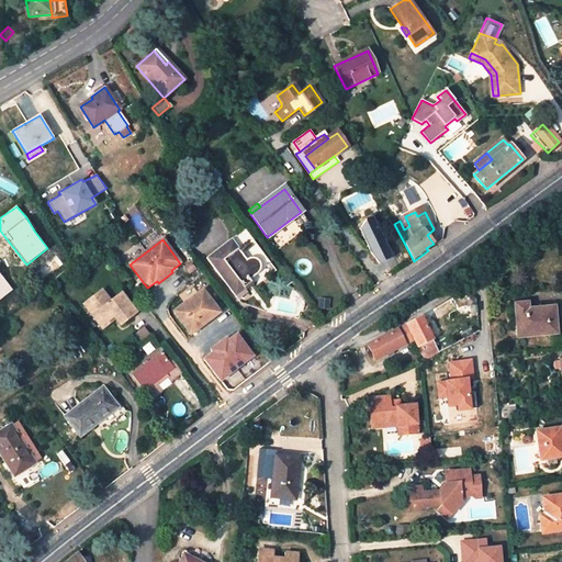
[(232,240),(208,259),(236,296),(245,290),(243,285),(245,283),(243,281),(246,278),(248,281),(249,280),(250,281),(258,276),(260,271),(261,267),(260,263),(258,260),(255,259),(249,259),(247,261),(232,240)]
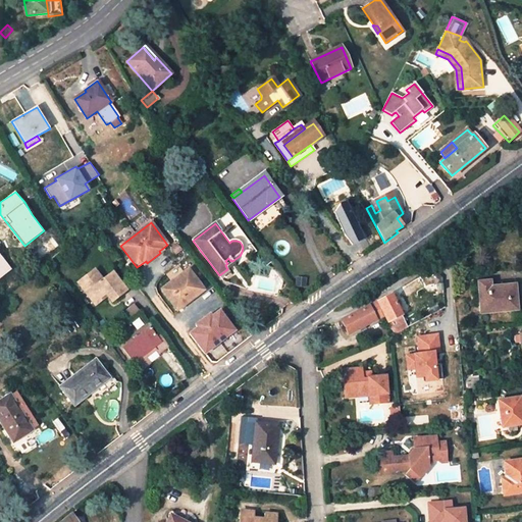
[(227,269),(235,263),(232,261),(231,260),(230,261),(228,258),(225,261),(227,263),(225,265),(227,269)]
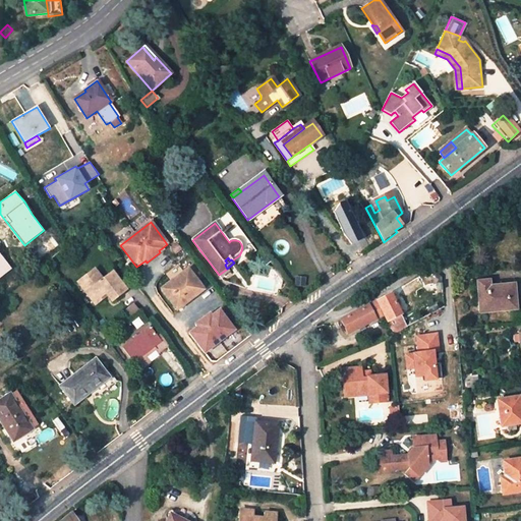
[(0,278),(9,271),(0,258),(0,278)]
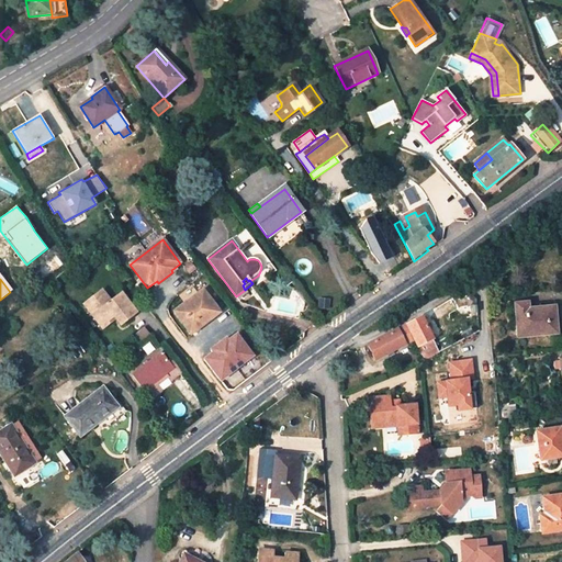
[(447,280),(440,285),(444,289),(450,284),(447,280)]
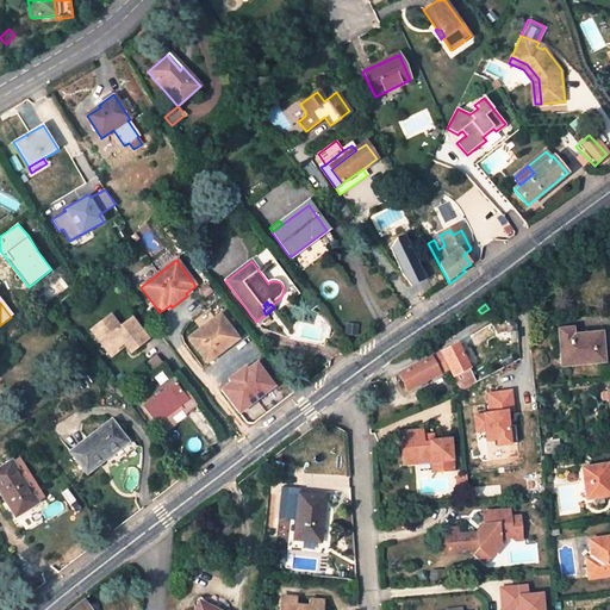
[(124,343),(126,347),(131,353),(148,340),(131,319),(120,328),(111,316),(100,324),(103,329),(95,335),(110,354),(124,343)]
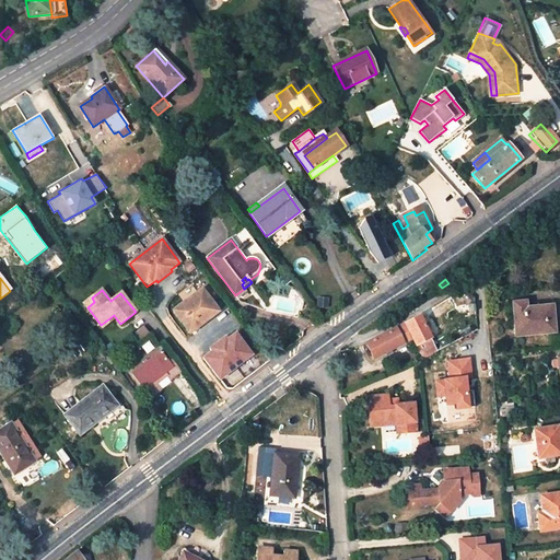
[(174,312),(190,334),(219,312),(201,290),(174,312)]
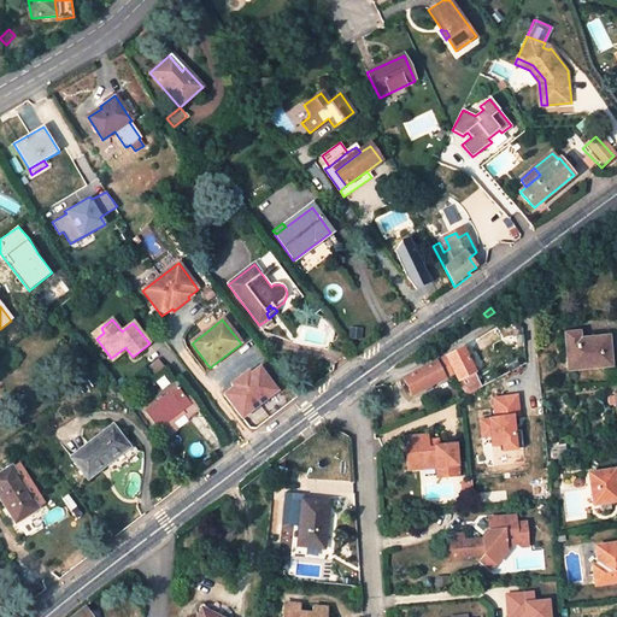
[(523,328),(510,321),(495,329),(503,339),(512,338),(515,344),(524,342),(523,328)]
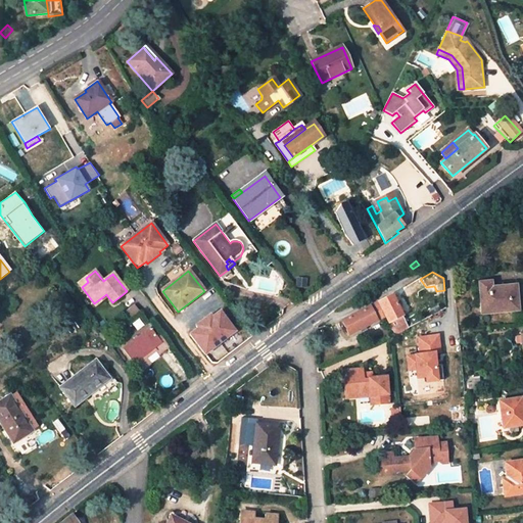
[(86,278),(79,283),(82,287),(88,282),(86,278)]
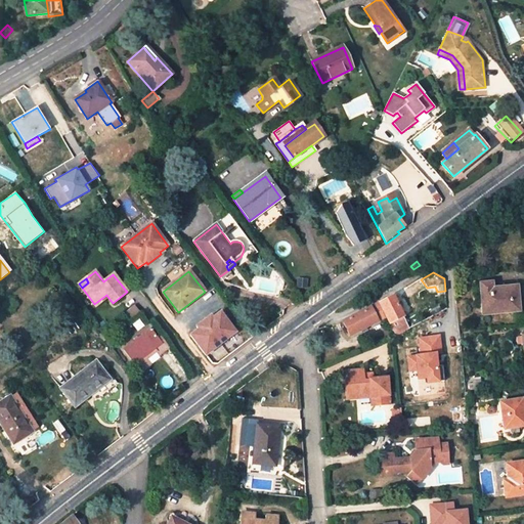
[(483,314),(518,310),(516,288),(492,290),(491,285),(481,286),(483,314)]
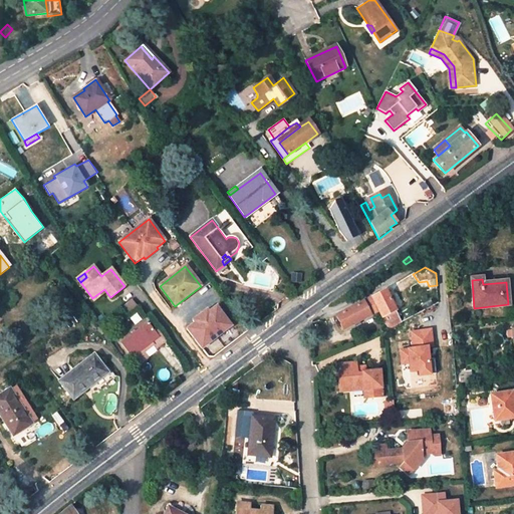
[(92,298),(94,301),(106,292),(104,289),(92,298)]
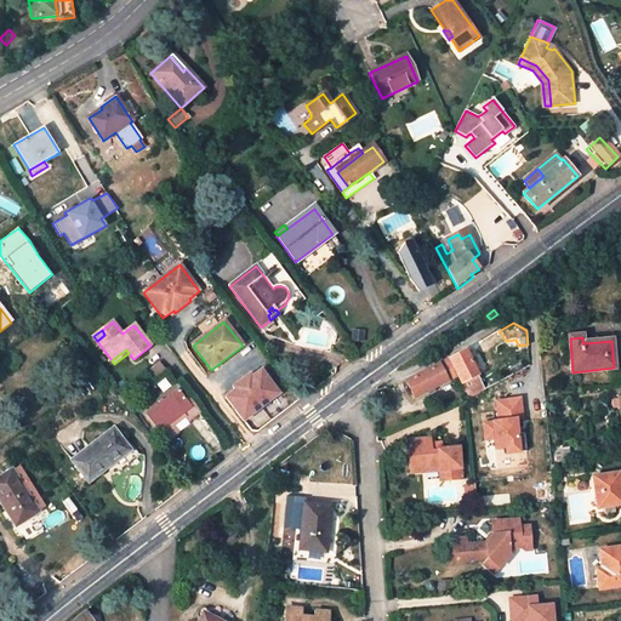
[(457,376),(468,398),(485,389),(466,352),(449,360),(457,376)]
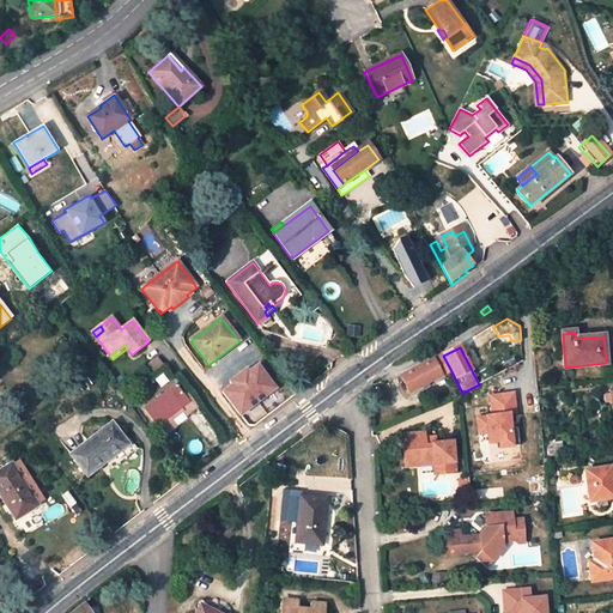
[(401,377),(410,393),(451,371),(443,356),(401,377)]
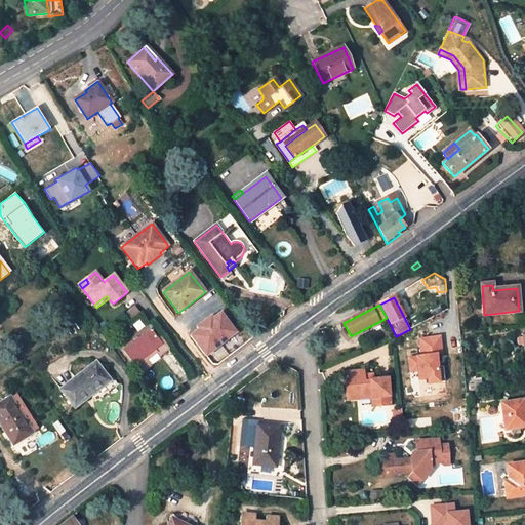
[(140,315),(133,307),(121,316),(127,325),(140,315)]
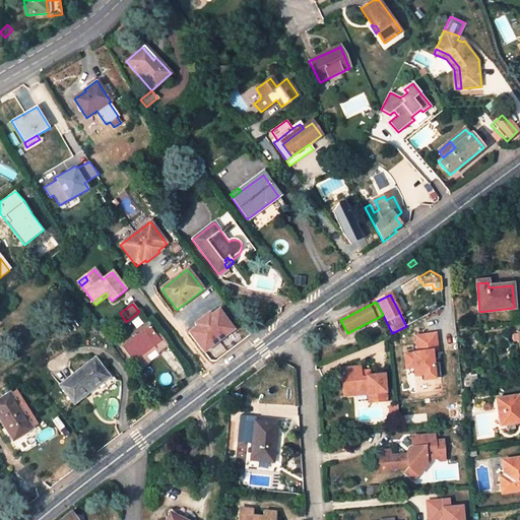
[(219,307),(186,330),(202,354),(236,331),(219,307)]
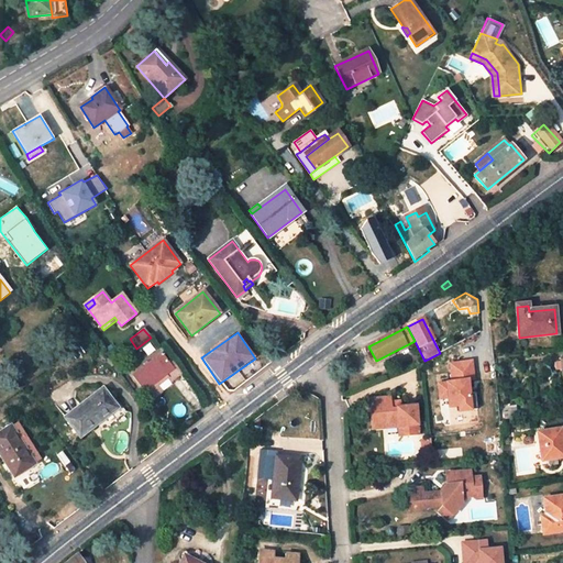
[(145,368),(134,377),(145,392),(145,390),(152,400),(162,393),(157,387),(168,378),(170,382),(181,375),(173,364),(169,366),(162,355),(148,365),(145,368)]
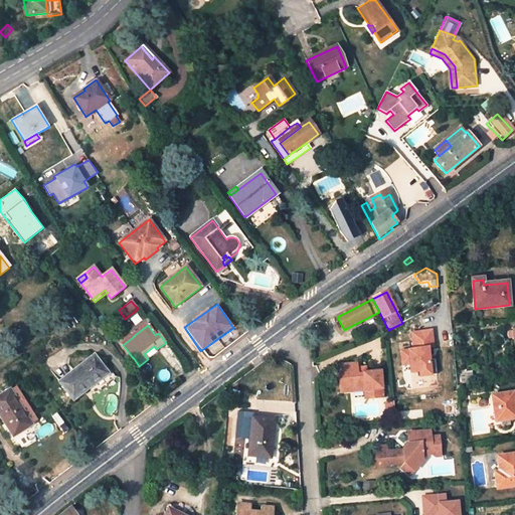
[(419,377),(434,376),(430,344),(435,344),(433,329),(410,331),(412,348),(398,350),(400,366),(408,365),(409,373),(419,372),(419,377)]
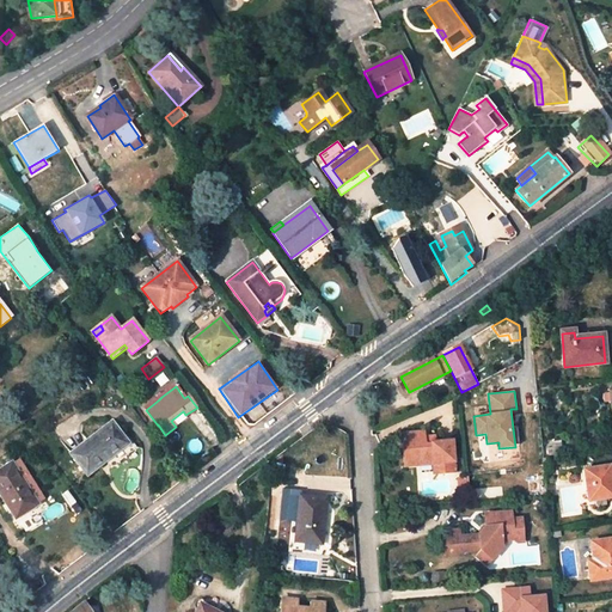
[(112,423),(72,454),(86,473),(110,456),(111,458),(129,444),(112,423)]
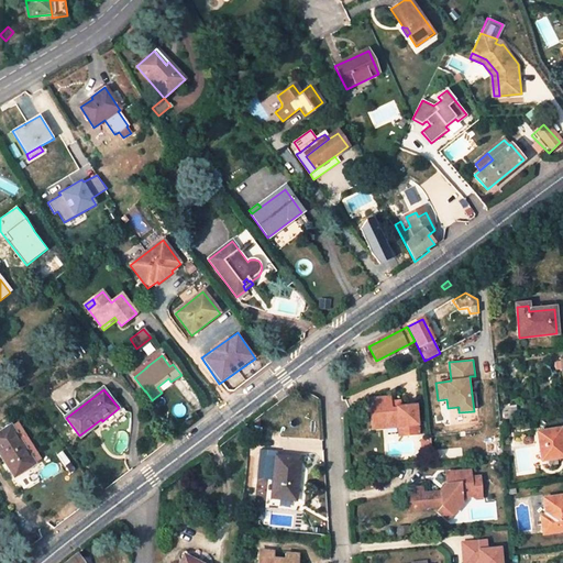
[(370,398),(371,411),(374,410),(375,421),(386,420),(387,429),(399,428),(405,428),(406,437),(419,435),(417,406),(403,407),(393,408),(393,401),(392,396),(370,398)]
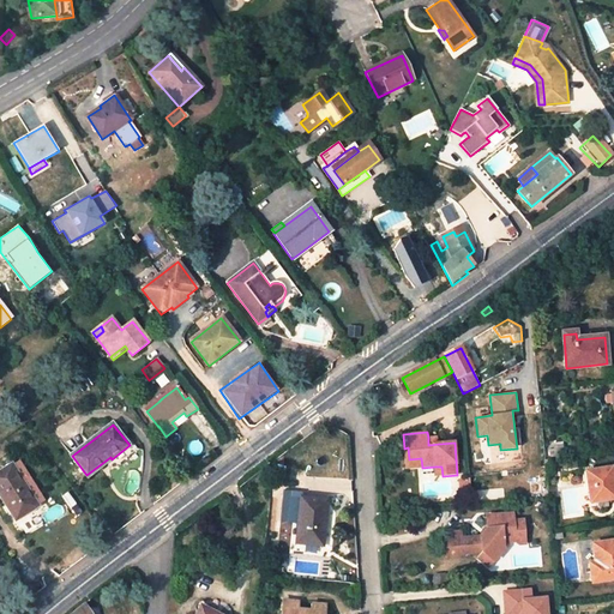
[(563,443),(554,444),(555,449),(555,456),(564,455),(563,443)]
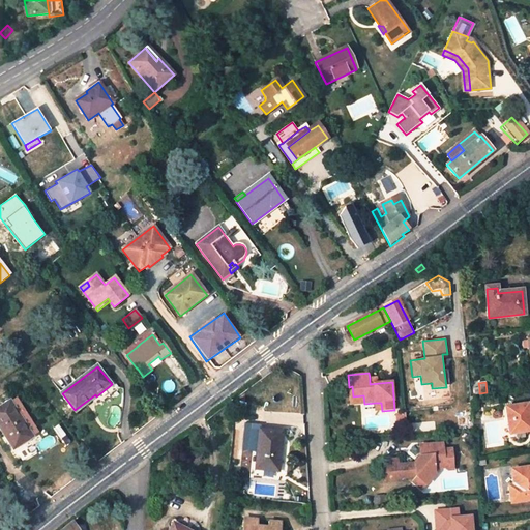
[(350,396),(351,405),(364,404),(363,395),(353,396),(350,396)]
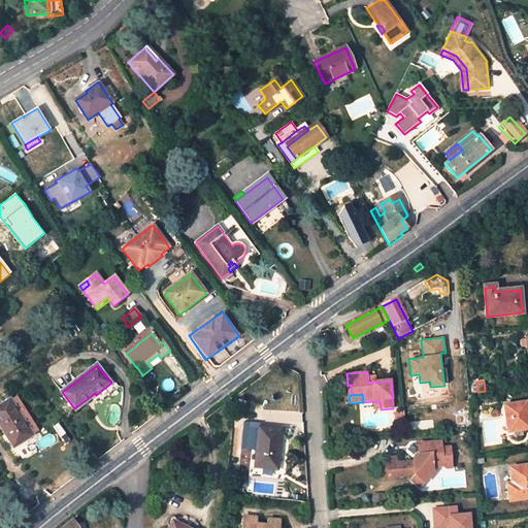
[(10,401),(0,407),(0,426),(13,448),(32,436),(10,401)]
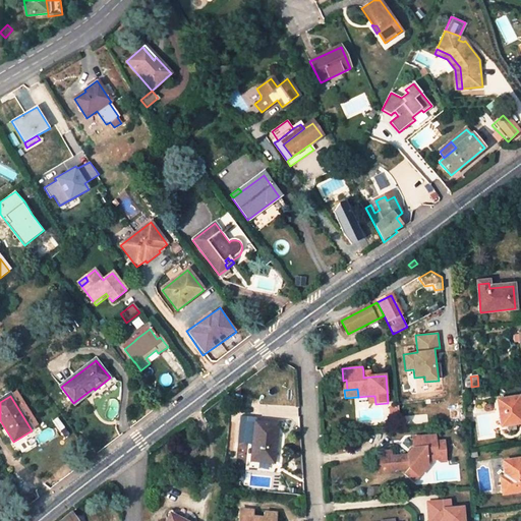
[(498,401),(502,426),(507,425),(508,431),(517,429),(516,424),(520,422),(520,414),(518,397),(498,401)]
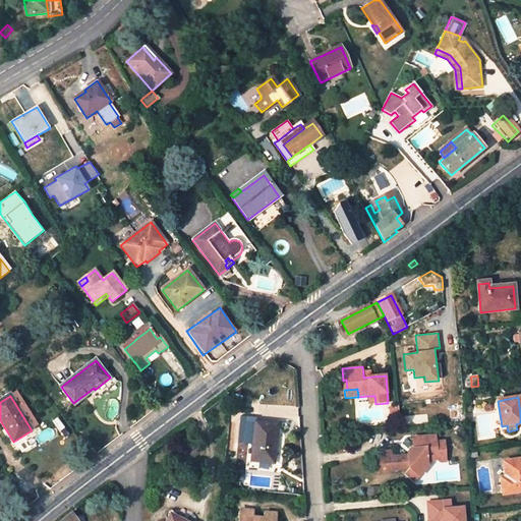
[(391,414),(400,413),(399,405),(391,406),(391,414)]
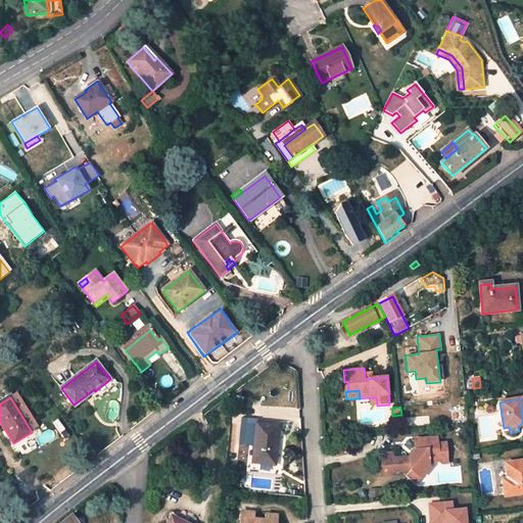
[(256,425),(253,463),(275,465),(279,427),(256,425)]
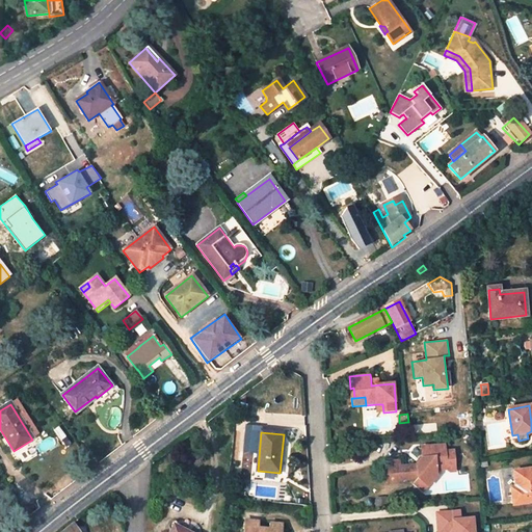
[(422,458),(415,464),(400,466),(398,461),(384,462),(387,481),(409,480),(415,483),(419,478),(429,486),(435,478),(433,475),(436,471),(447,470),(450,472),(455,471),(454,451),(446,451),(445,445),(422,448),(422,458)]
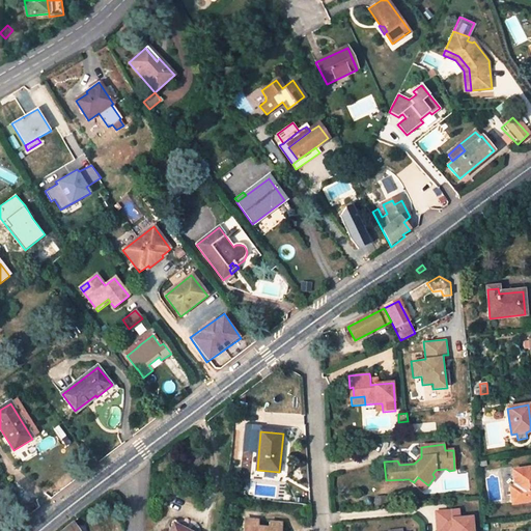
[(530,501),(530,467),(513,471),(515,486),(509,486),(512,504),(530,501)]
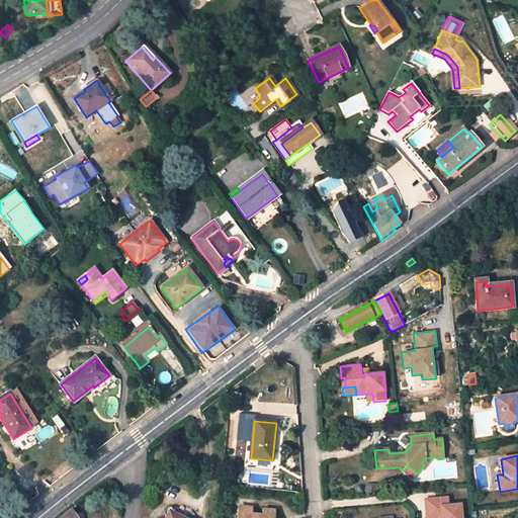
[(404,470),(414,478),(418,473),(408,465),(404,470)]
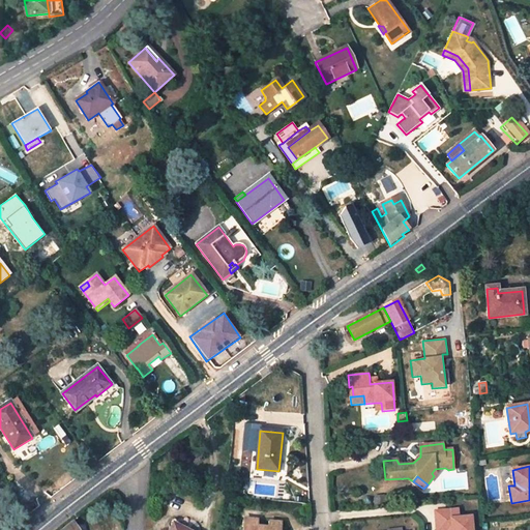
[(435,511),(437,529),(472,529),(471,517),(459,518),(458,509),(435,511)]
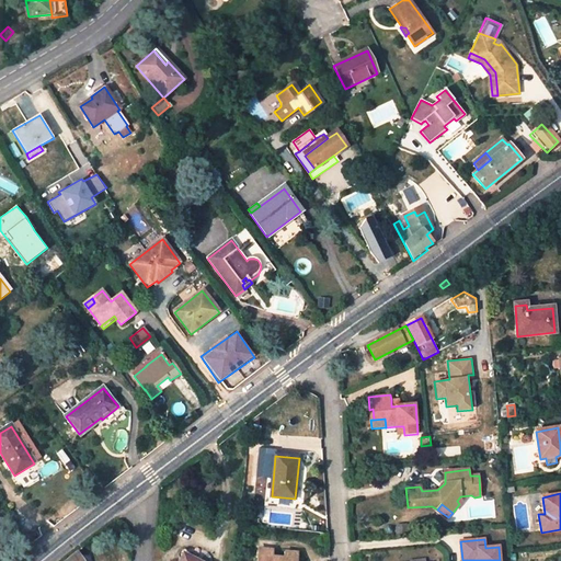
[(181,560),(180,560),(197,560),(191,557),(193,552),(183,548),(178,559),(181,560)]
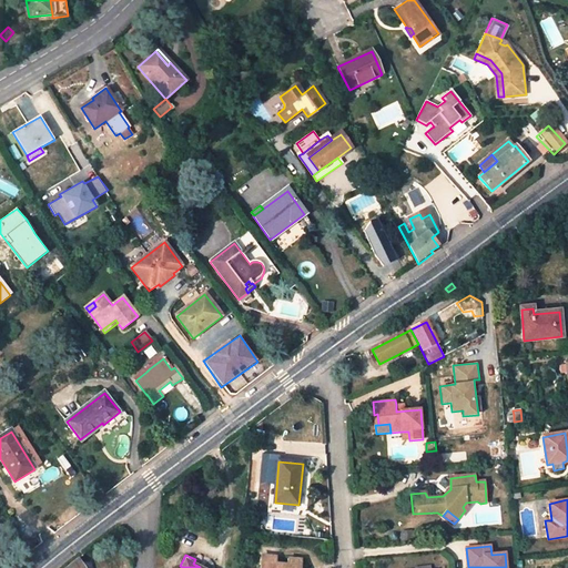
[(300,567),(301,560),(287,559),(286,566),(276,565),(277,558),(263,556),(261,567),(300,567)]
